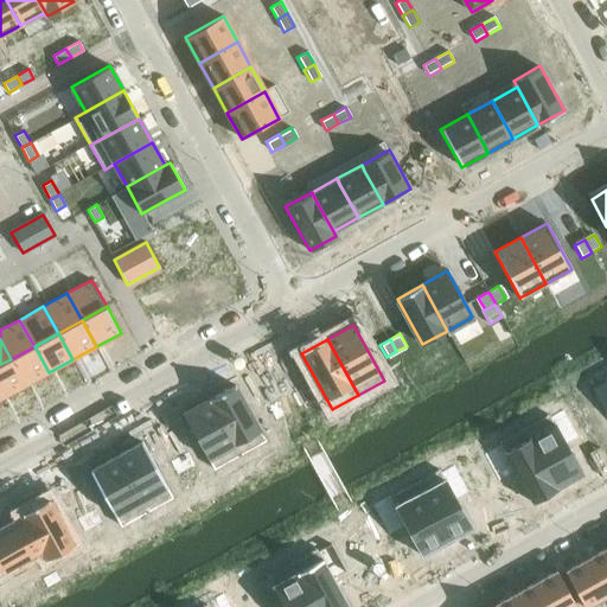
[(34,346),(11,359),(25,385),(49,372),(34,346)]
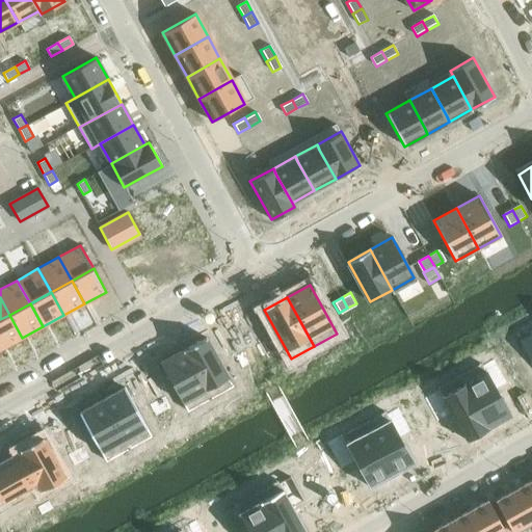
[(9,315),(0,319),(0,346),(2,349),(22,338),(9,315)]
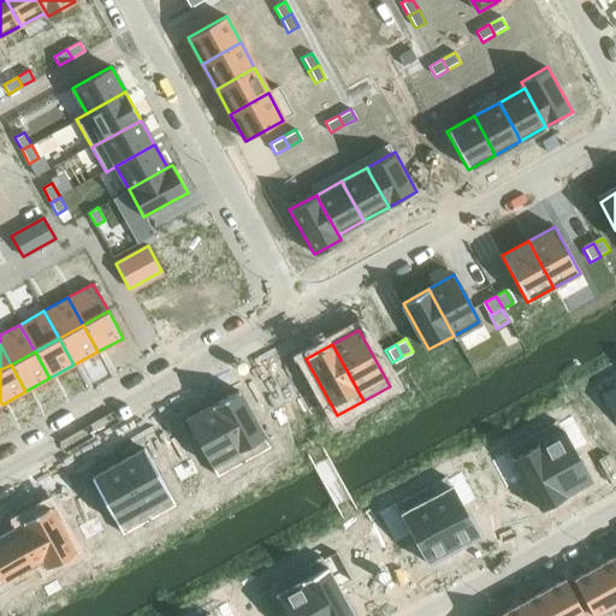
[(614,388),(600,395),(615,421),(615,381),(612,384),(614,388)]
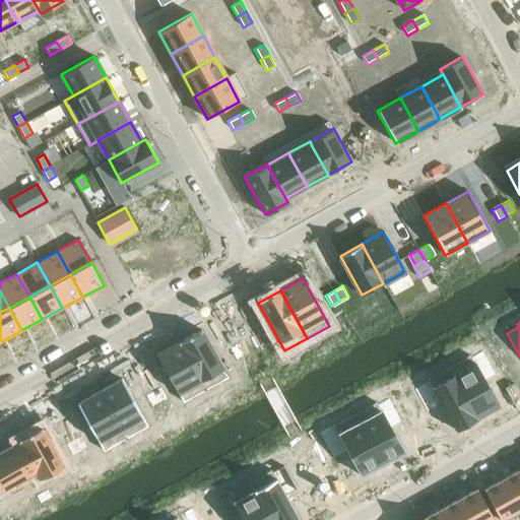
[(201,330),(179,342),(205,389),(228,377),(201,330)]
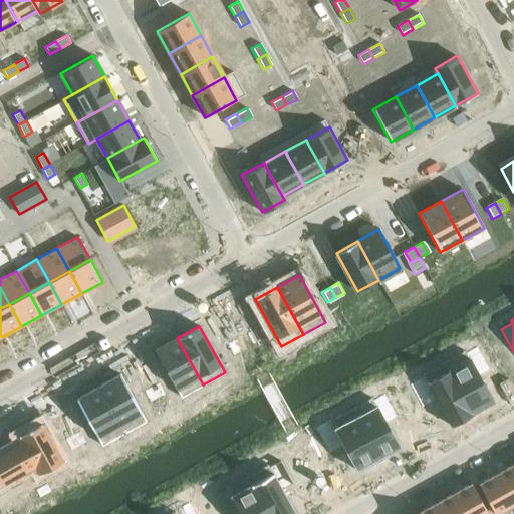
[(254,330),(247,334),(253,345),(260,341),(254,330)]
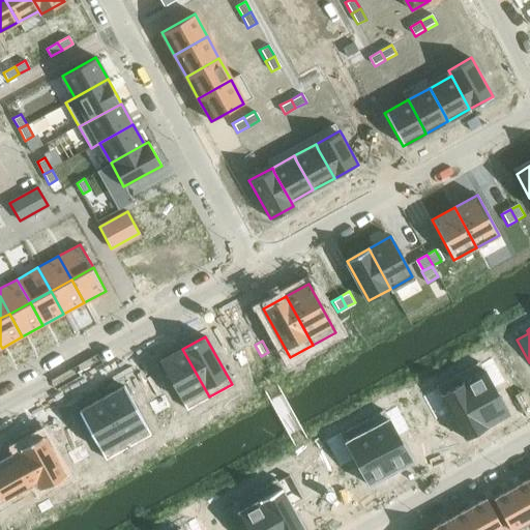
[(182,349),(159,361),(186,410),(209,396),(182,349)]
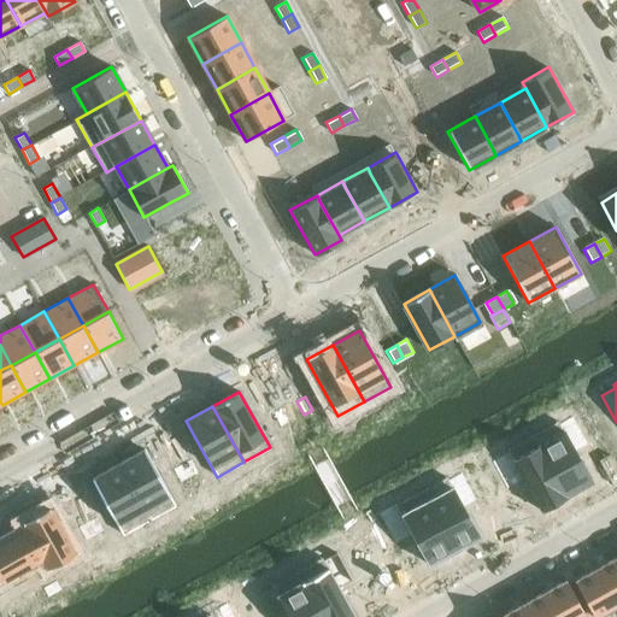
[(278,407),(264,416),(274,434),(289,427),(278,407)]
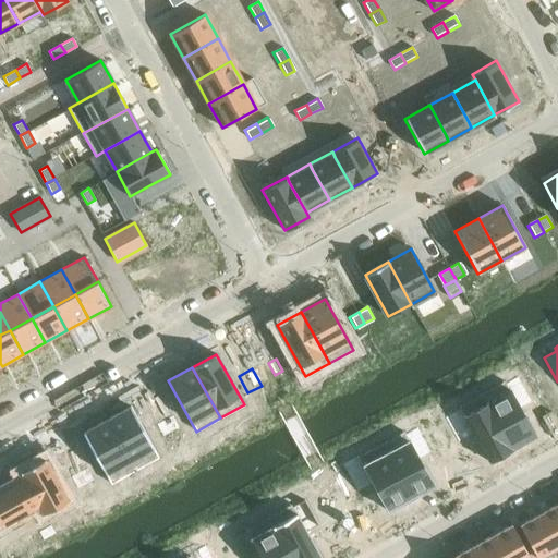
[(510,390),(487,402),(512,449),(535,436),(519,408),(528,402),(519,386),(514,379),(506,384),(510,390)]
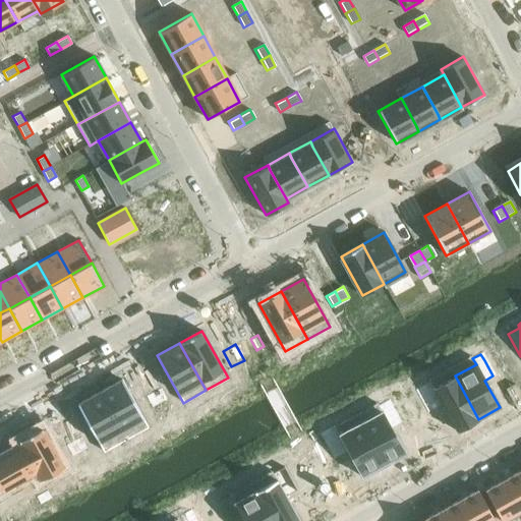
[(430,381),(422,386),(426,392),(435,407),(443,403),(457,430),(478,419),(455,375),(433,388),(430,381)]
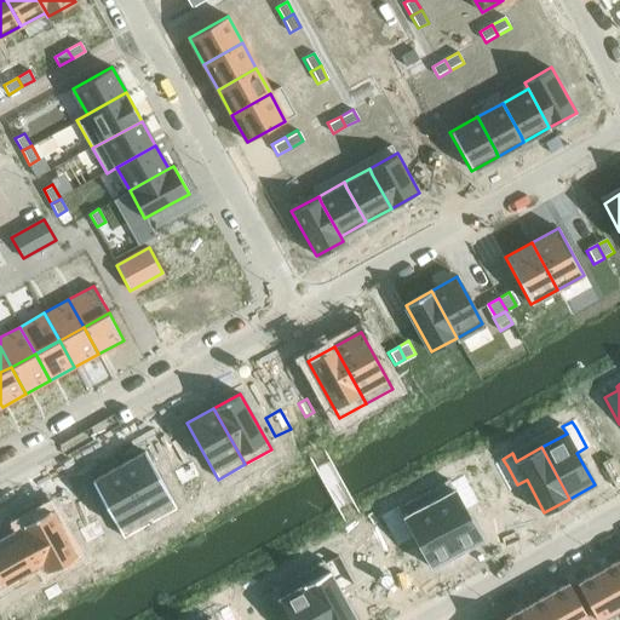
[(144,452),(119,466),(149,523),(176,507),(144,452)]
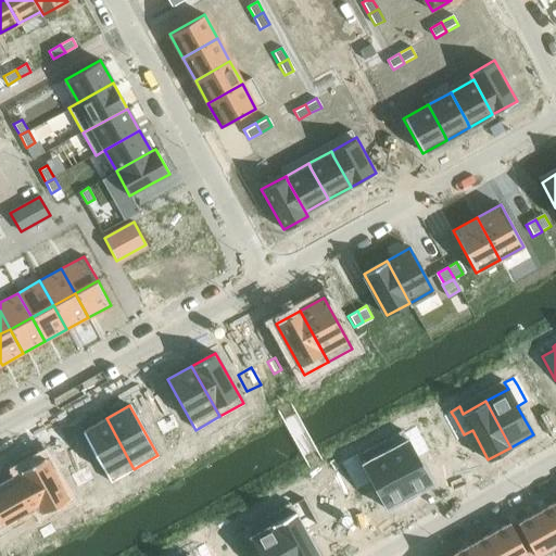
[(172,415),(164,419),(171,430),(178,426),(172,415)]
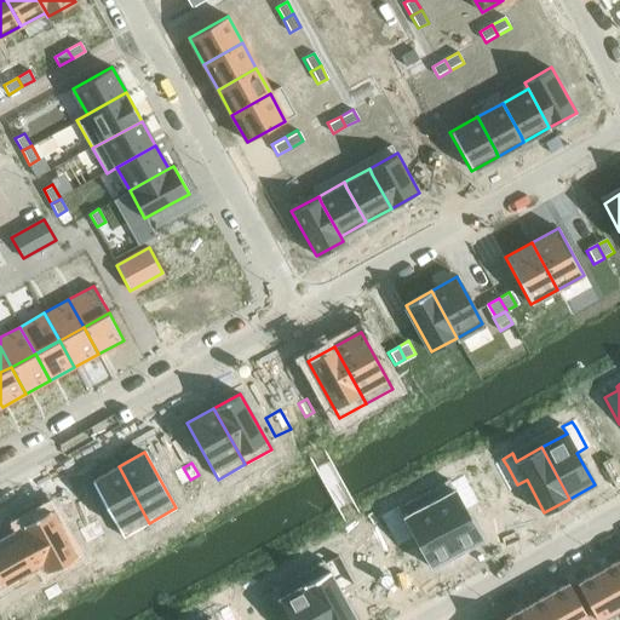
[(119,466),(92,481),(124,538),(149,523),(119,466)]
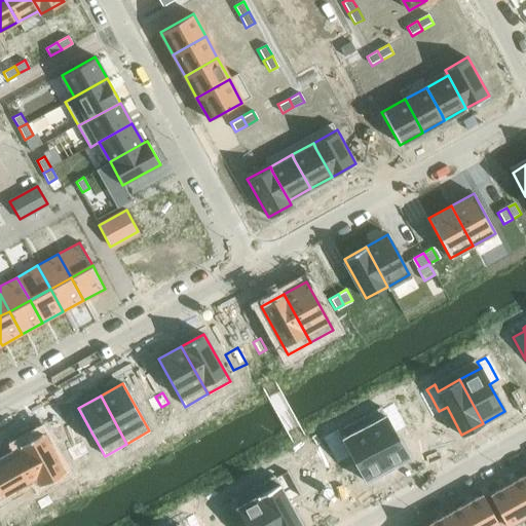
[(155,397),(147,400),(153,411),(161,407),(155,397)]
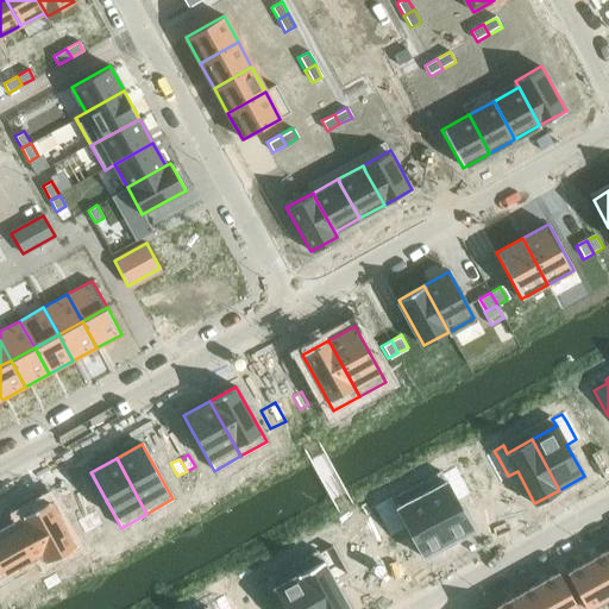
[(449,485),(424,500),(451,550),(476,537),(458,504),(468,500),(458,481),(453,473),(444,478),(449,485)]
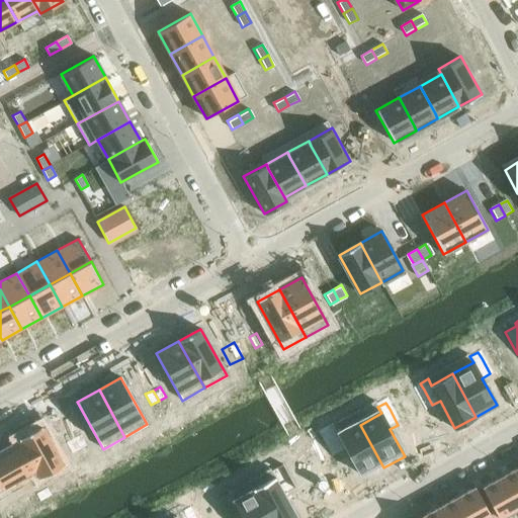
[(336,430),(328,434),(332,440),(340,456),(348,452),(362,479),(383,467),(360,425),(339,436),(336,430)]
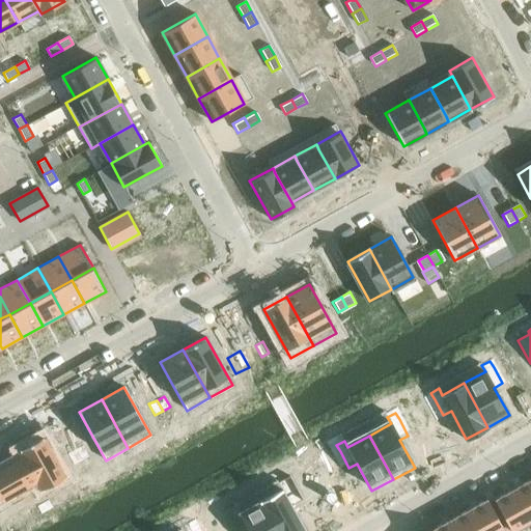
[(43,437),(19,449),(23,457),(36,480),(40,490),(64,476),(43,437)]
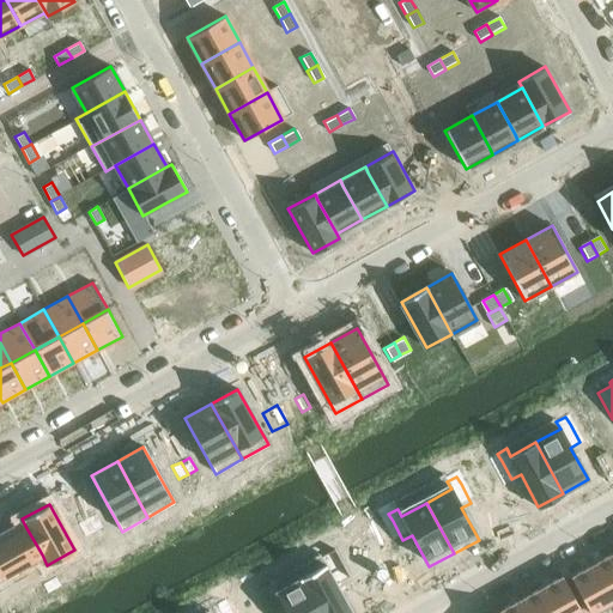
[(95,515),(86,520),(93,532),(102,527),(95,515)]
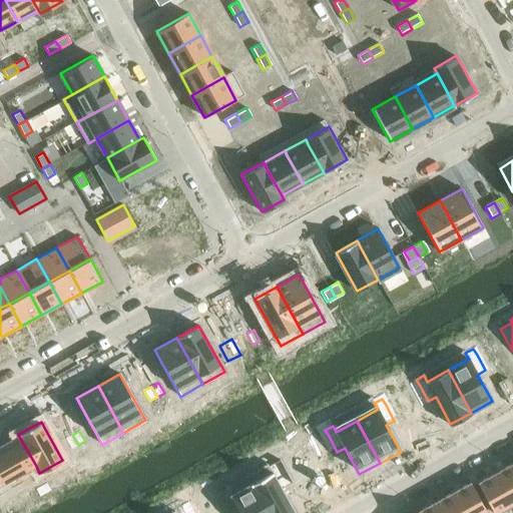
[(72,435),(65,439),(71,449),(78,445),(72,435)]
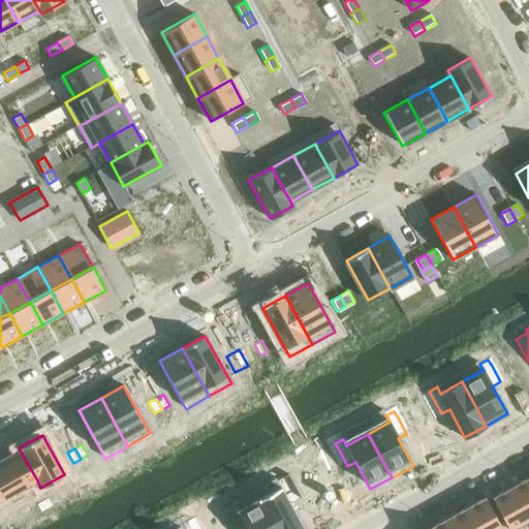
[(23,456),(0,467),(0,498),(36,478),(23,456)]
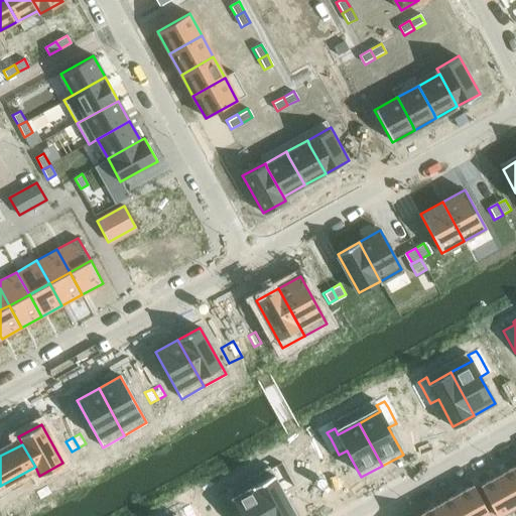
[(271,472),(251,483),(268,515),(290,515),(294,514),(280,487),(287,483),(279,468),(276,461),(268,466),(271,472)]
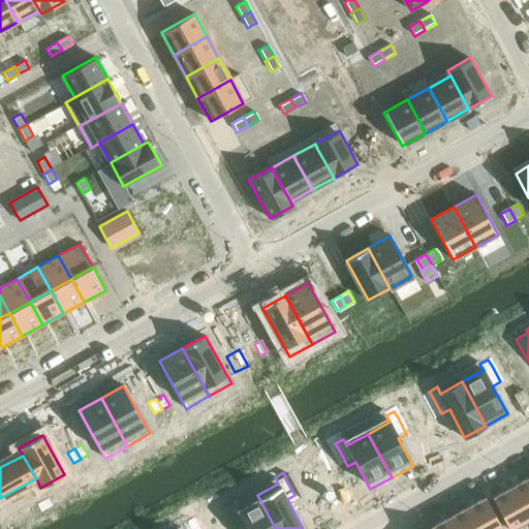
[(528,476),(510,487),(527,517),(528,520),(528,519),(528,479),(528,476)]
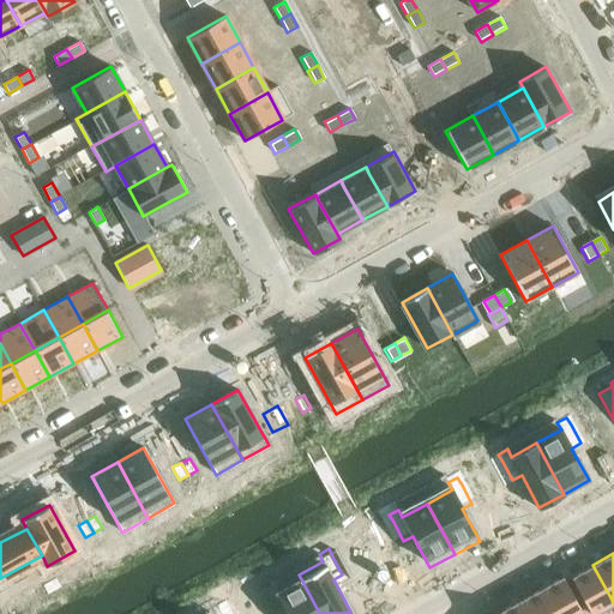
[(593,565),(572,576),(593,613),(594,613),(601,611),(613,603),(612,600),(593,565)]
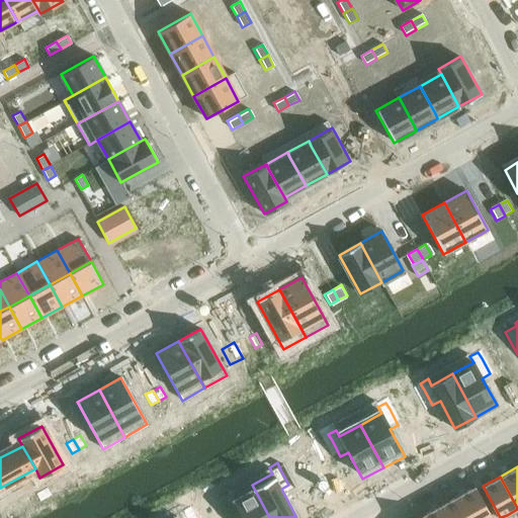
[(227,490),(220,495),(223,501),(232,516),(239,512),(242,517),(269,517),(252,485),(231,497),(227,490)]
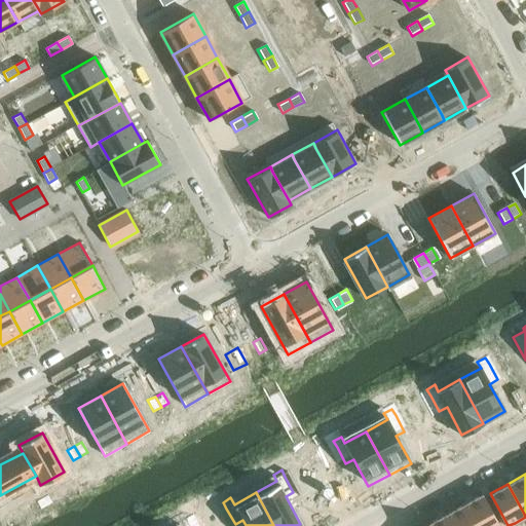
[(498,525),(481,494),(463,504),(476,525),(498,525)]
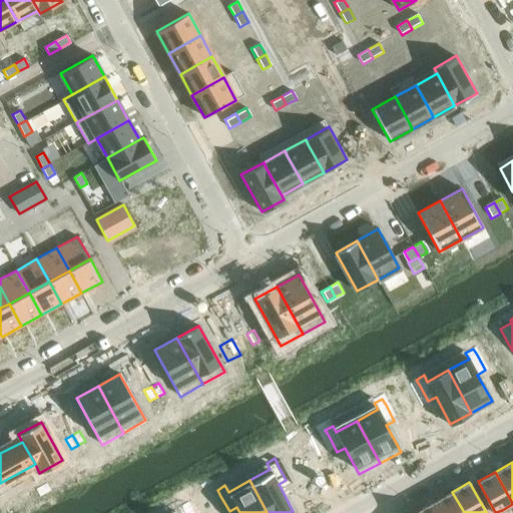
[(46,483),(35,489),(39,497),(51,491),(46,483)]
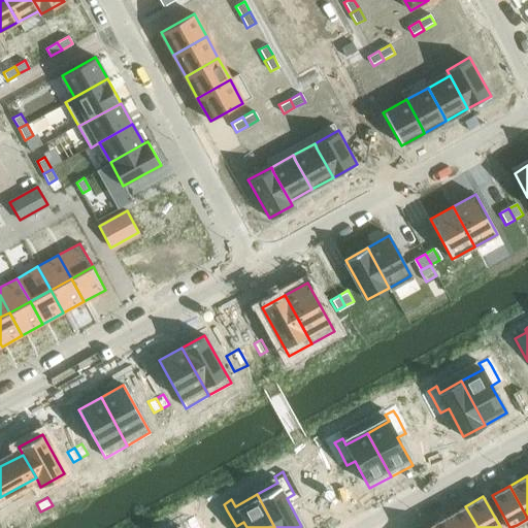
[(477,527),(465,506),(449,516),(455,527),(477,527)]
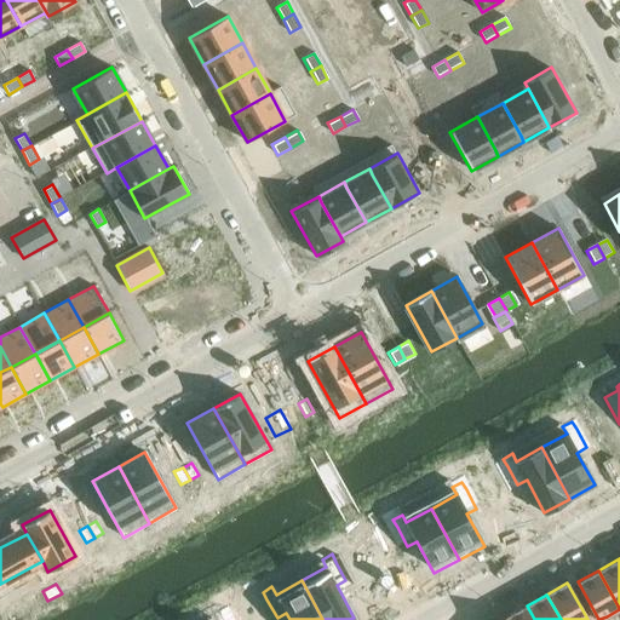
[(534,619),(527,606),(506,616),(507,619),(534,619)]
